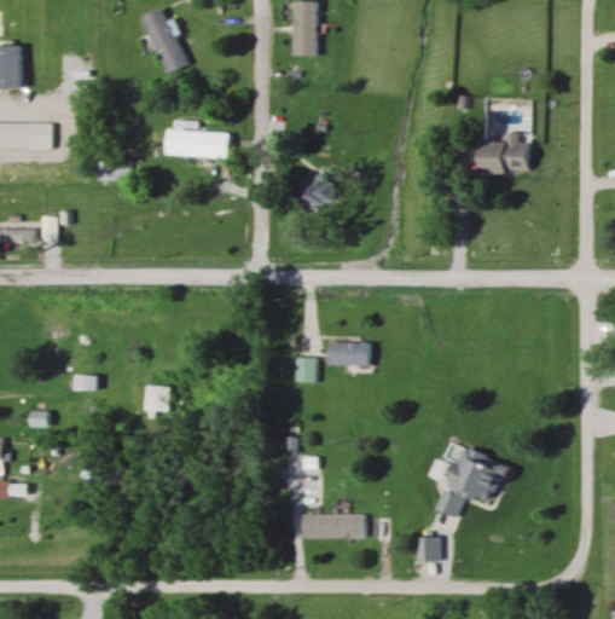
[(296,55),(321,55),(321,0),(296,0),(296,55)]
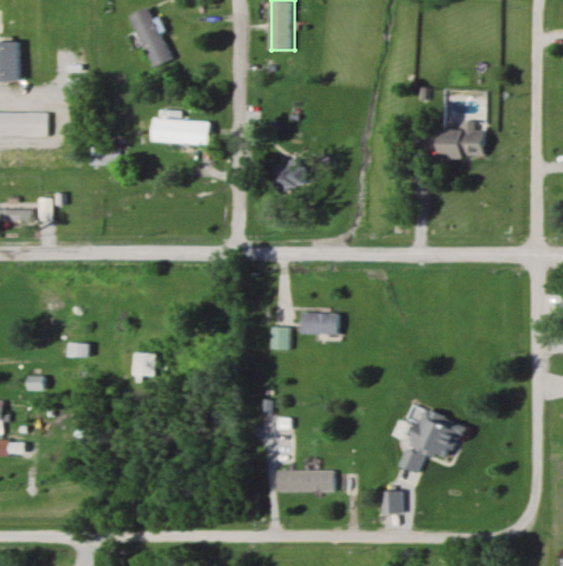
[(132,17),(155,69),(176,60),(152,7),(132,17)]
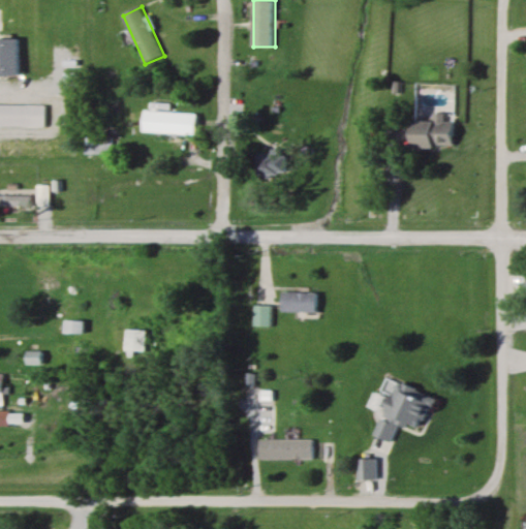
[(0,76),(22,76),(22,39),(0,38),(0,76)]
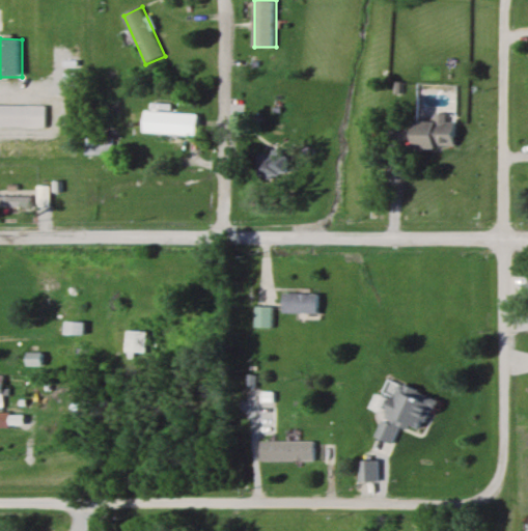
[(46,107),(0,106),(0,127),(46,128),(46,107)]
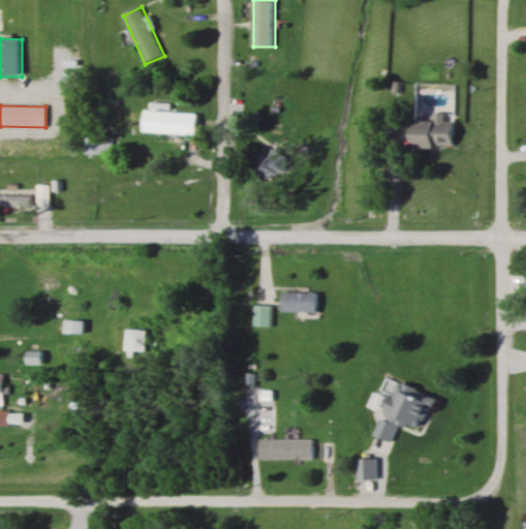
[(415,120),(434,121),(434,112),(445,112),(445,121),(451,121),(451,144),(435,143),(435,148),(415,148),(415,120)]
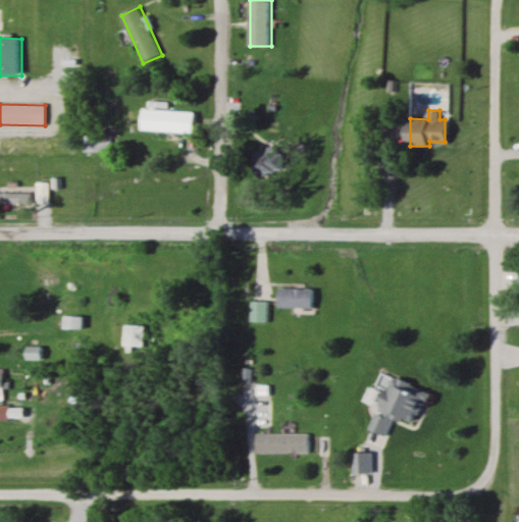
[(194,126),(194,112),(157,112),(157,126),(194,126)]
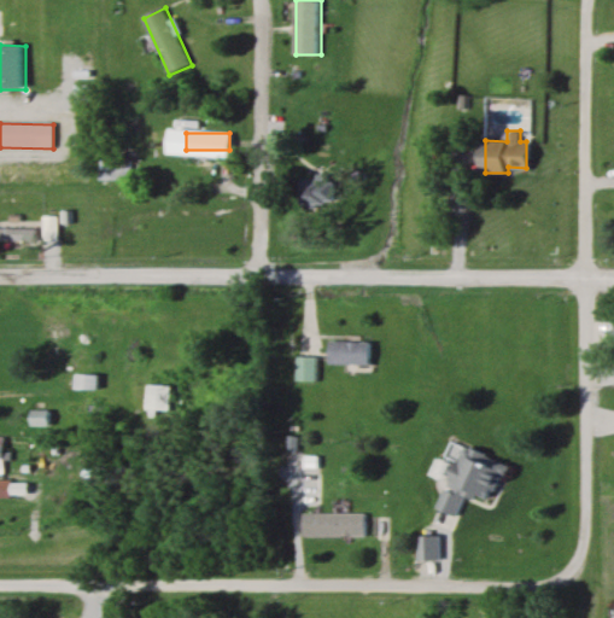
[(331,176),(304,176),(304,205),(331,205),(331,176)]
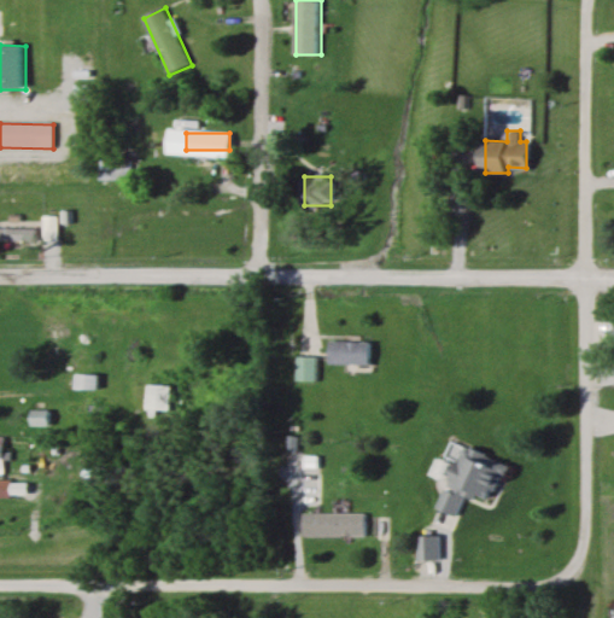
[(0,227),(35,228),(35,239),(0,239),(0,227)]
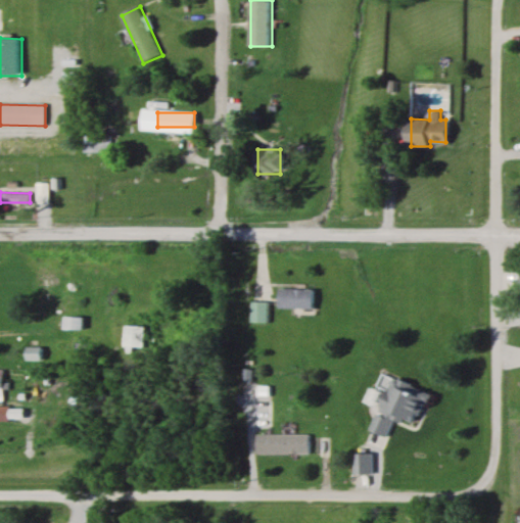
[(312,289),(275,289),(275,308),(312,308),(312,289)]
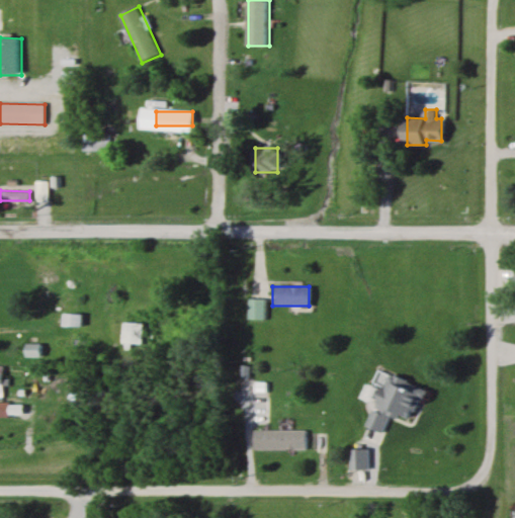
[(244,320),(263,320),(263,296),(244,296),(244,320)]
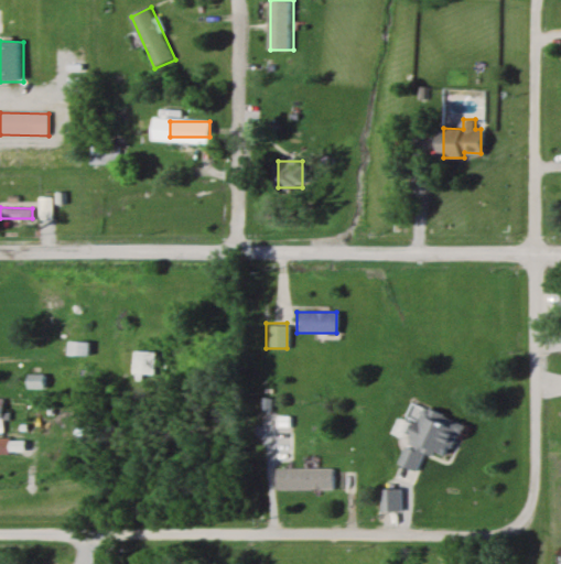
[(154,376),(154,354),(132,354),(132,376),(154,376)]
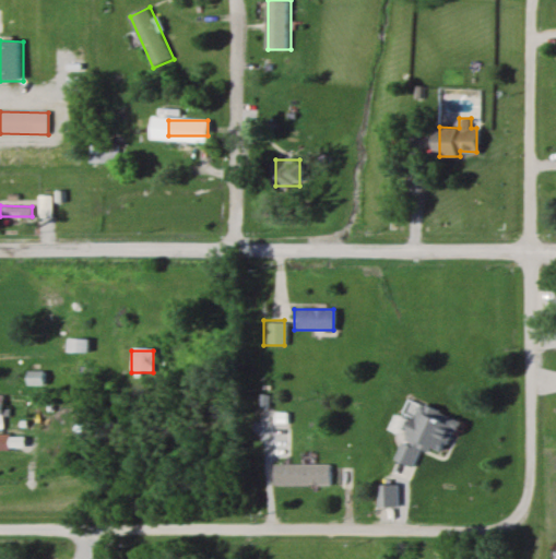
[(45,384),(45,371),(25,371),(25,384),(45,384)]
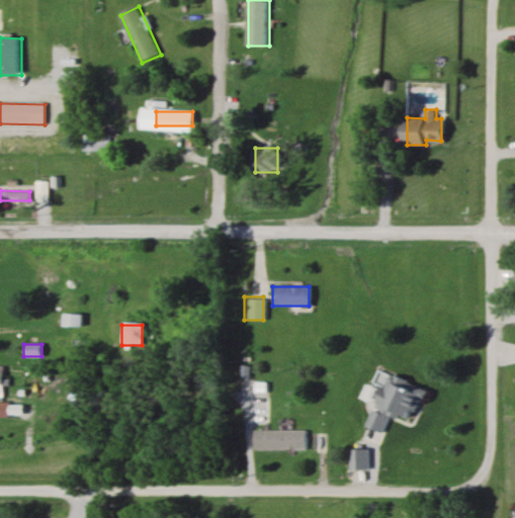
[(389,414),(411,423),(425,389),(387,373),(364,427),(381,434),(389,414)]
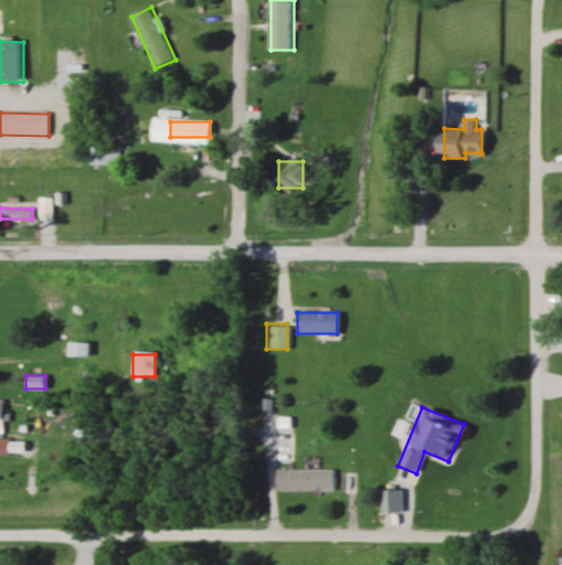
[(282,433),(265,434),(266,459),(283,458),(282,433)]
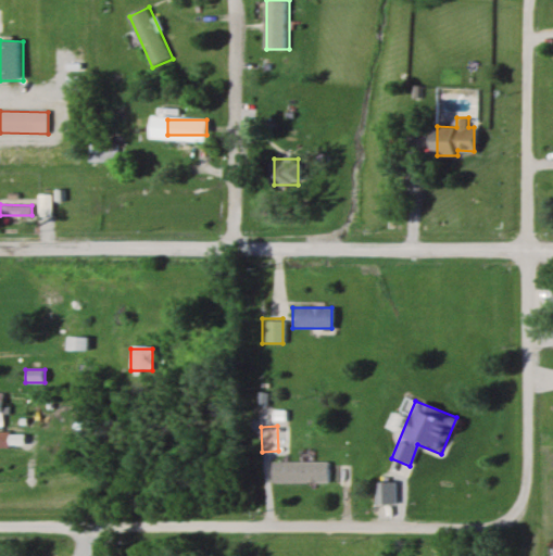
[(327,483),(327,463),(268,463),(268,483),(327,483)]
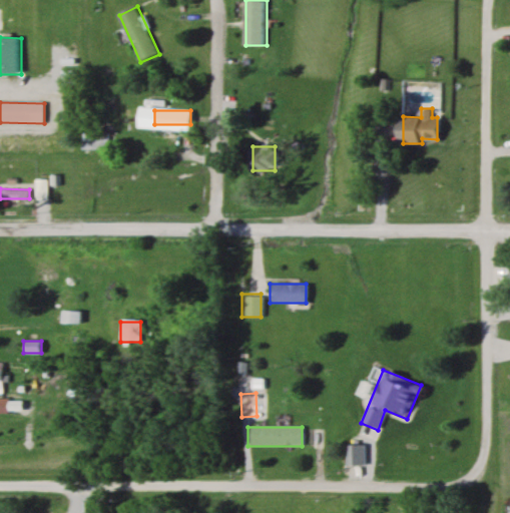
[(344,466),(358,466),(358,445),(344,445),(344,466)]
